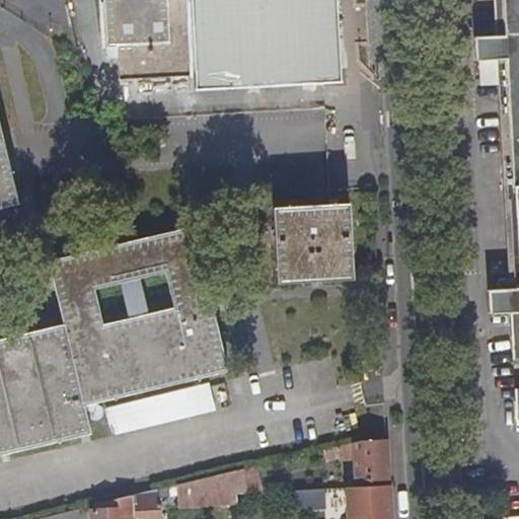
[(198,89),(325,81),(344,80),(339,0),(106,0),(109,48),(120,47),(122,79),(197,75),(198,89)]
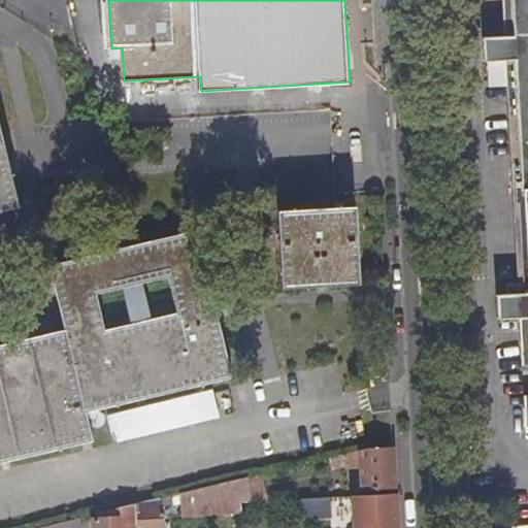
[(527,0),(515,0),(518,34),(484,35),(485,60),(519,59),(527,235),(527,289),(498,291),(498,315),(527,314),(527,0)]
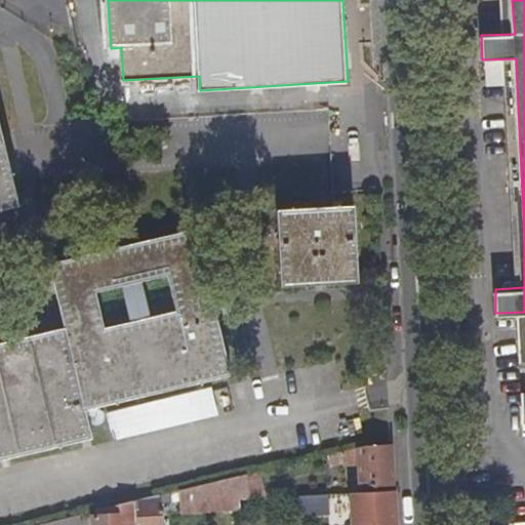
[(0,460),(93,439),(90,427),(86,410),(233,375),(198,229),(51,264),(66,327),(0,342),(0,210),(19,206),(0,127),(0,460)]
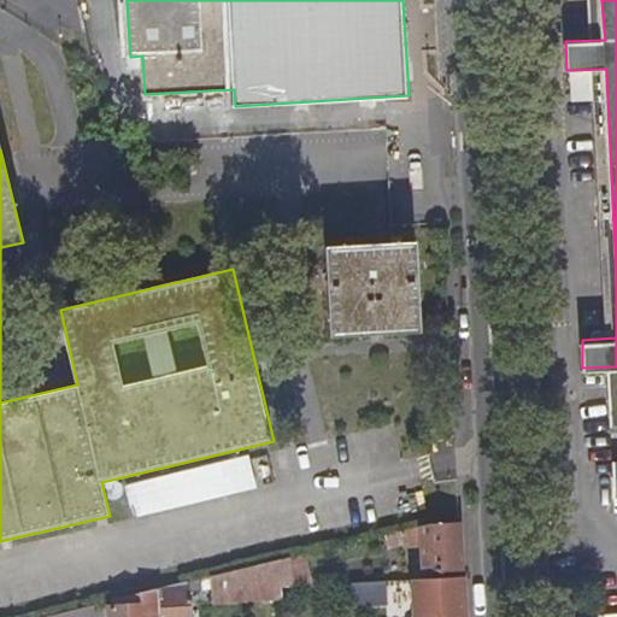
[(422,335),(417,240),(327,244),(331,340),(422,335)]
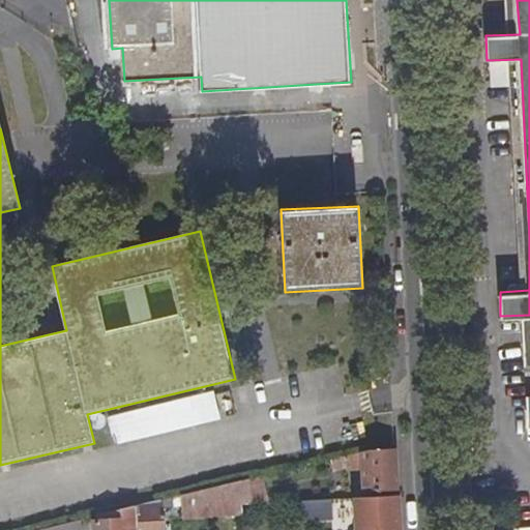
[(221,418),(216,402),(213,391),(111,416),(113,425),(116,443),(221,418)]
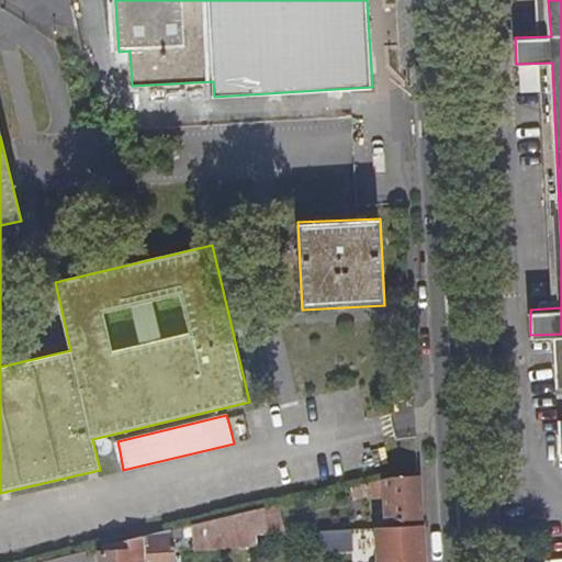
[(394,476),(383,479),(385,521),(423,519),(420,491),(419,475),(394,476)]
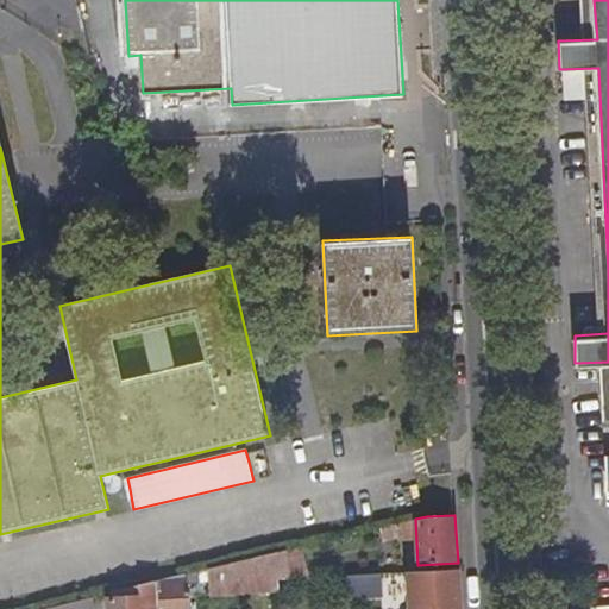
[(286,550),(290,570),(293,578),(306,578),(300,546),(286,550)]
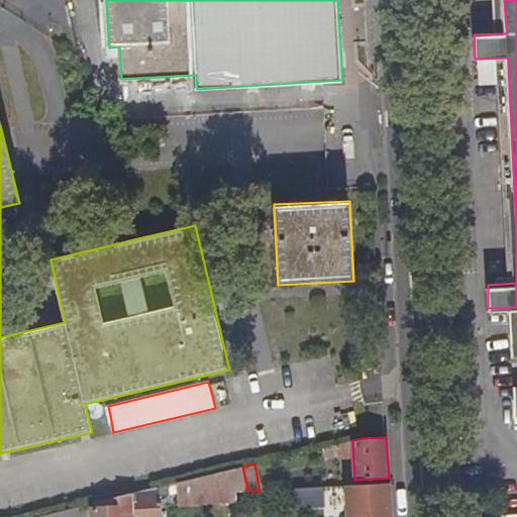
[(212,474),(176,483),(178,490),(180,501),(203,496),(236,490),(235,486),(246,484),(242,467),(212,474)]
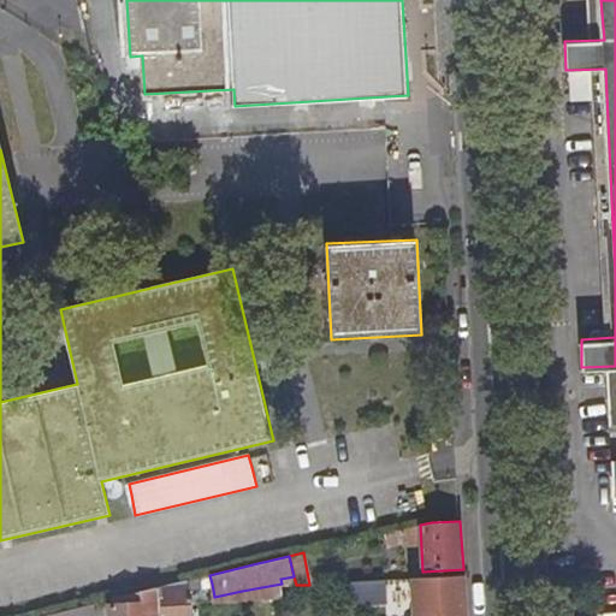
[(209,575),(197,578),(200,587),(212,584),(209,575)]
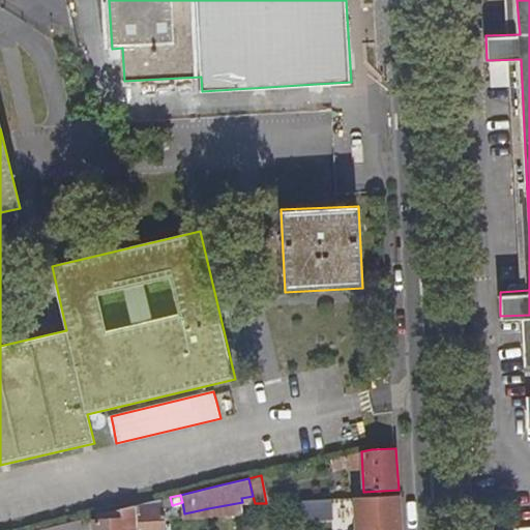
[(400,529),(399,495),(355,498),(355,529),(400,529)]
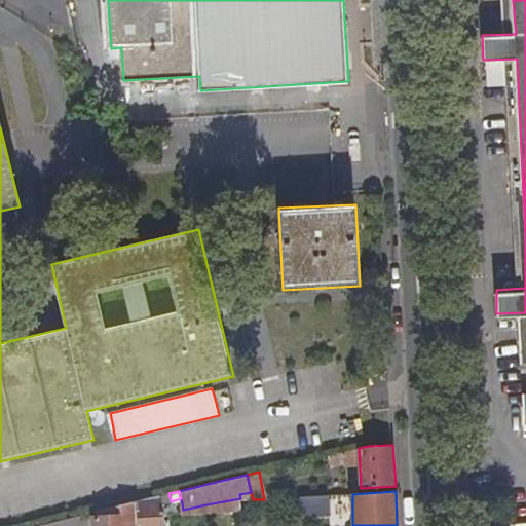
[(160,525),(159,503),(171,501),(168,493),(159,495),(137,500),(138,525),(160,525)]
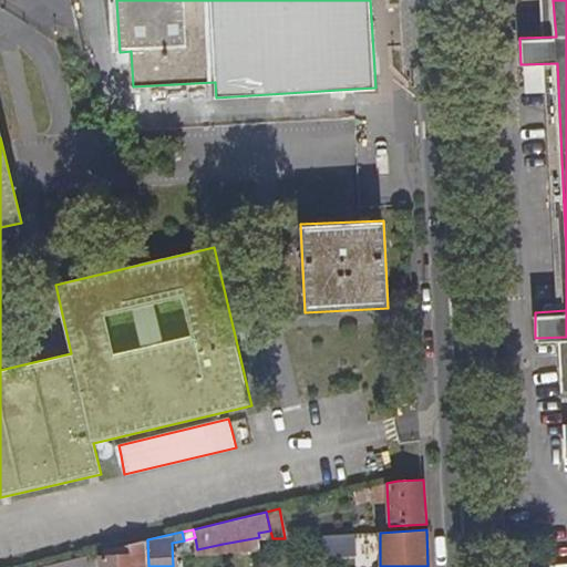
[(370,533),(341,535),(342,546),(371,545),(370,533)]
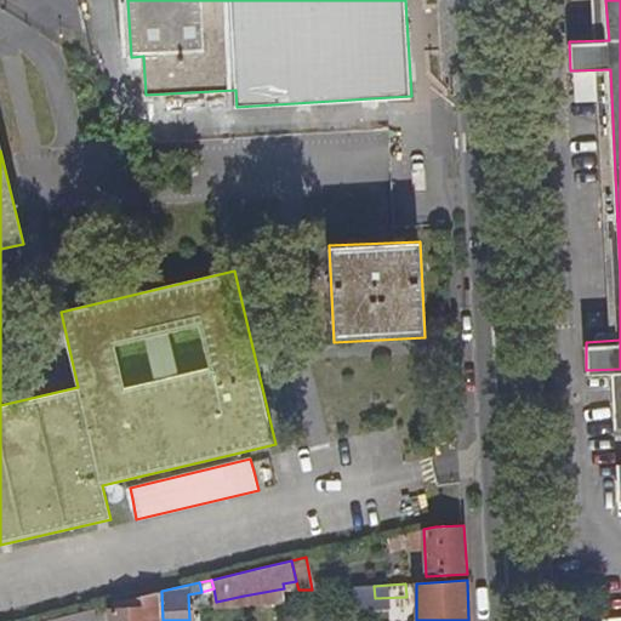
[(163,620),(161,591),(127,599),(127,609),(109,610),(109,620),(163,620)]
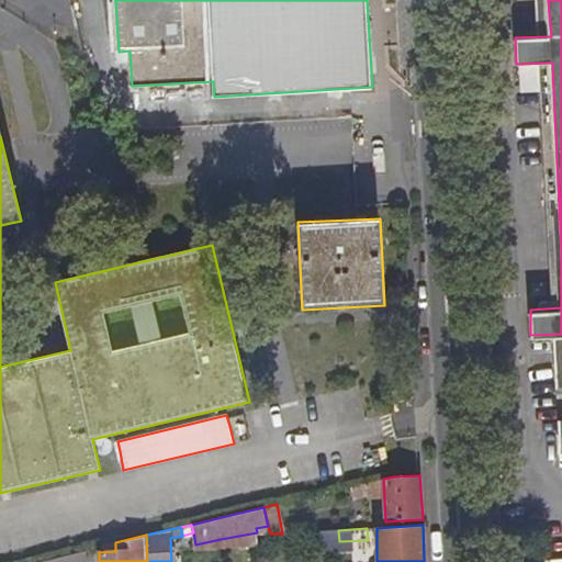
[(86,561),(86,549),(36,561),(86,561)]
